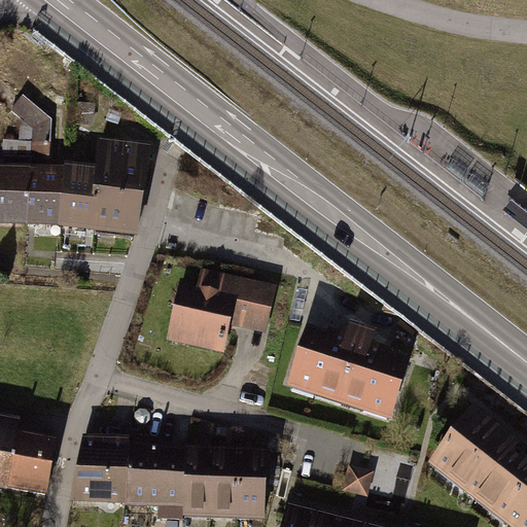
[(31,132),(30,149),(28,224),(58,226),(65,172),(48,171),(50,125),(26,103),(13,116),(31,132)]
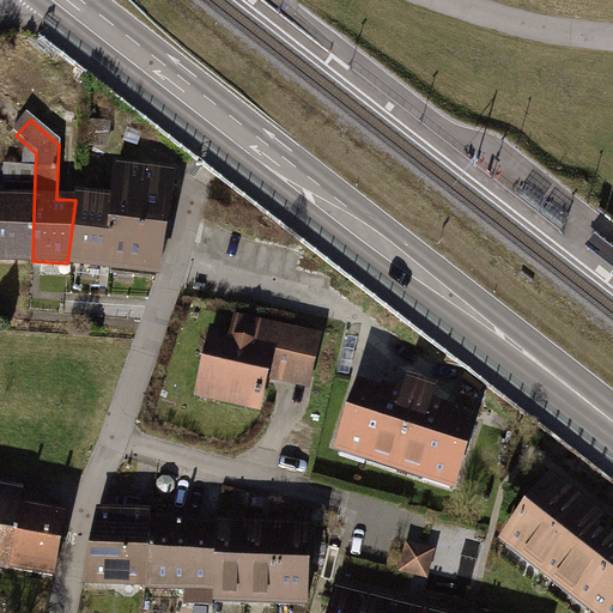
[(119,169),(114,205),(76,200),(67,263),(159,277),(173,176),(119,169)]
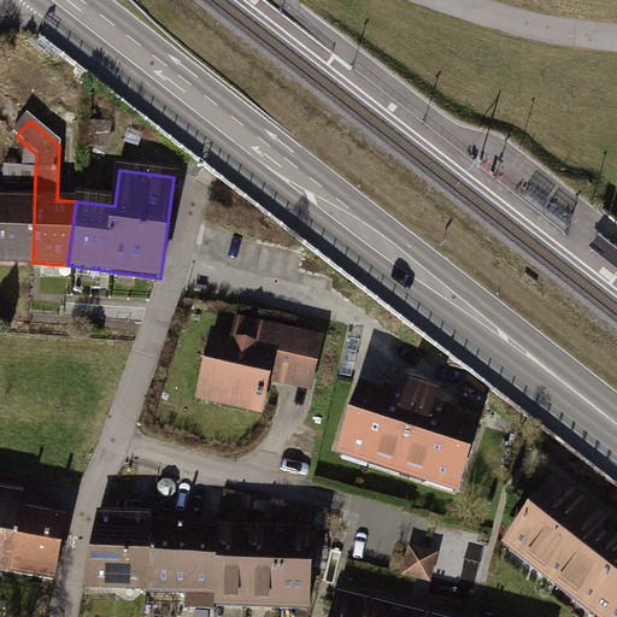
[(3,203),(0,203),(0,262),(33,263),(35,175),(4,174),(3,203)]
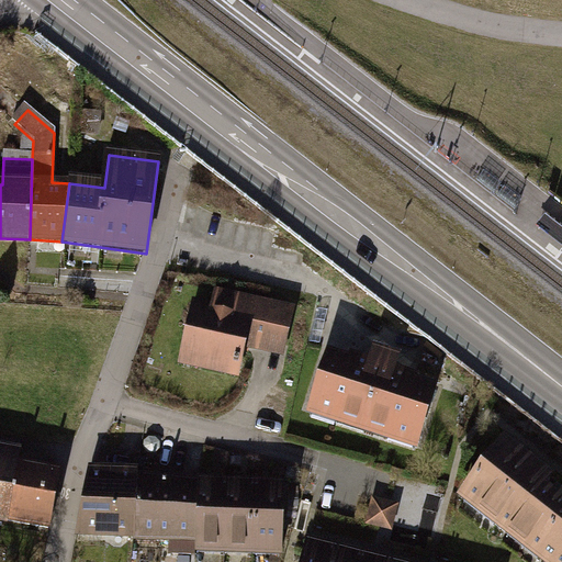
[(176,368),(237,379),(243,353),(281,360),(291,307),(213,293),(211,307),(189,303),(176,368)]
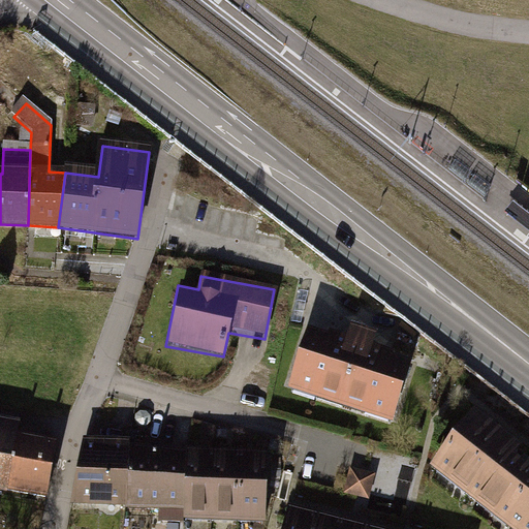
[(303,333),(283,392),(390,427),(409,368),(369,354),(372,345),(345,336),(342,346),(303,333)]
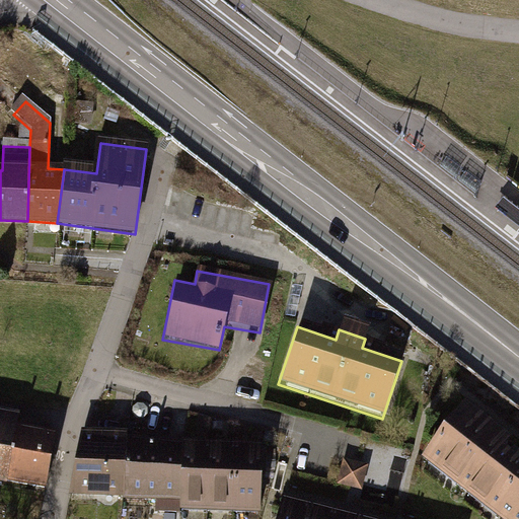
[(518,518),(518,454),(465,412),(420,467),(484,518),(518,518)]
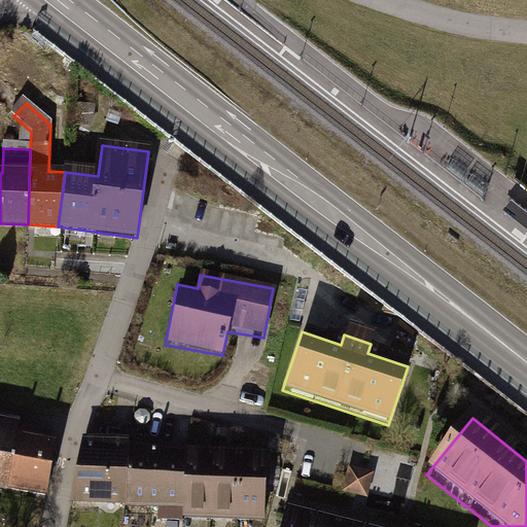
[(0,486),(43,495),(55,441),(11,432),(13,424),(0,421),(0,486)]
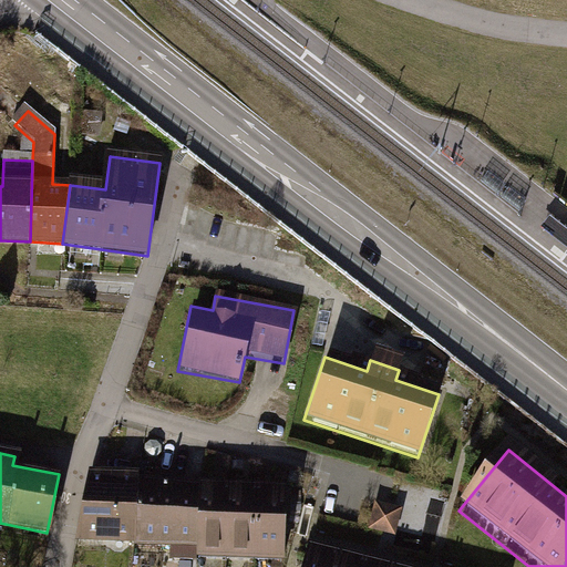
[(137,538),(138,481),(138,480),(92,477),(80,537),(137,538)]
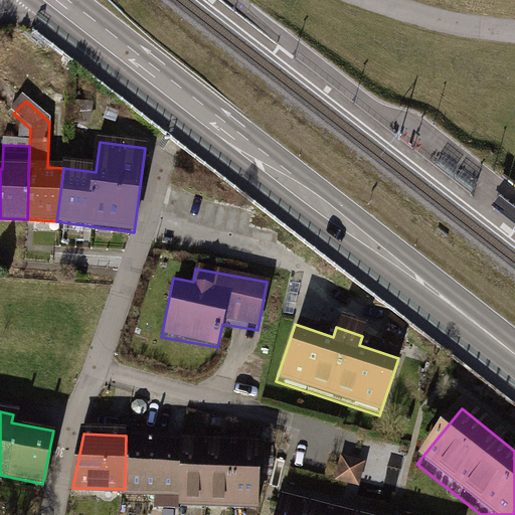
[(182,445),(126,437),(125,489),(125,495),(180,496),(182,445)]
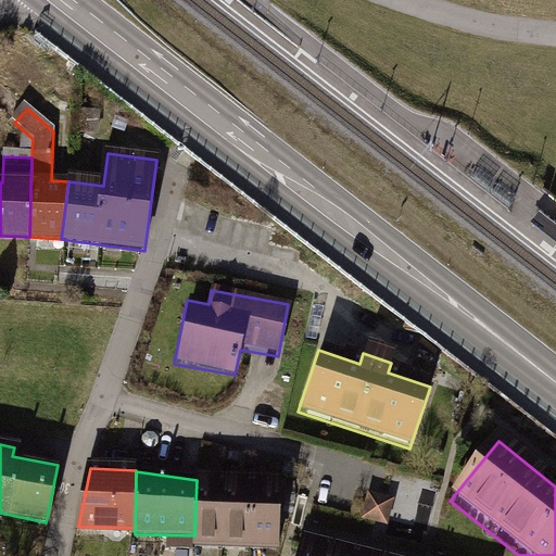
[(226,481),(197,480),(194,535),(194,543),(197,543),(197,548),(223,548),(226,481)]
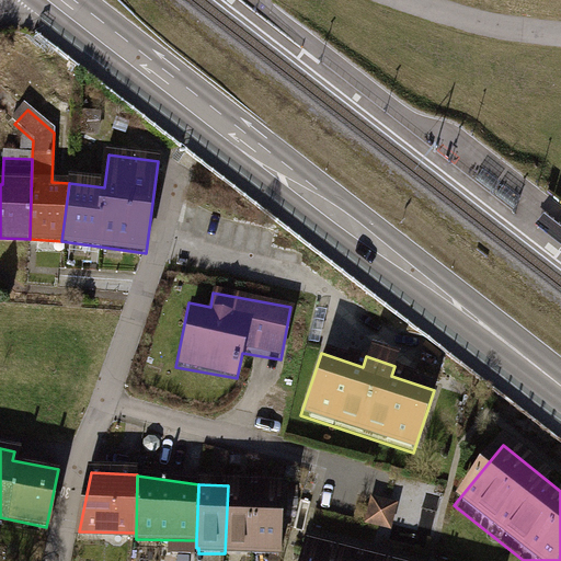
[(255,487),(228,485),(225,553),(253,554),(255,487)]
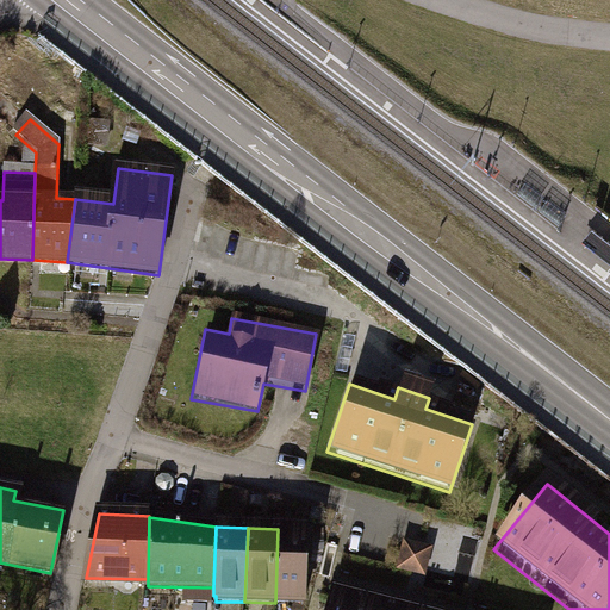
[(309,530),(278,529),(275,603),(304,604),(304,598),(306,598),(309,530)]
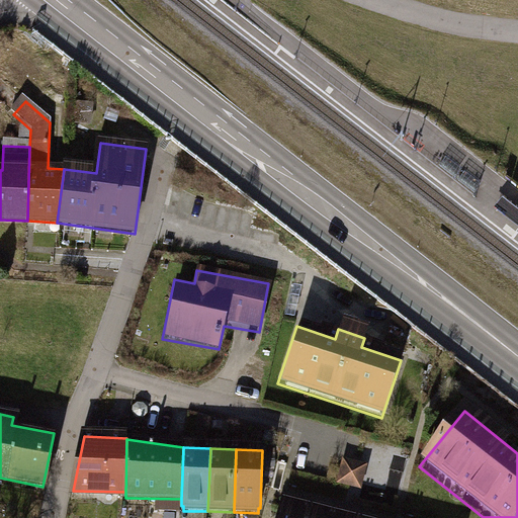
[(365,468),(341,462),(336,486),(360,491),(365,468)]
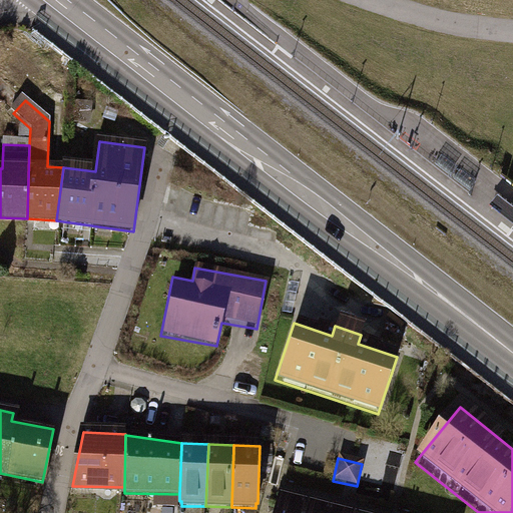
[(302,512),(304,507),(279,500),(276,512),(302,512)]
